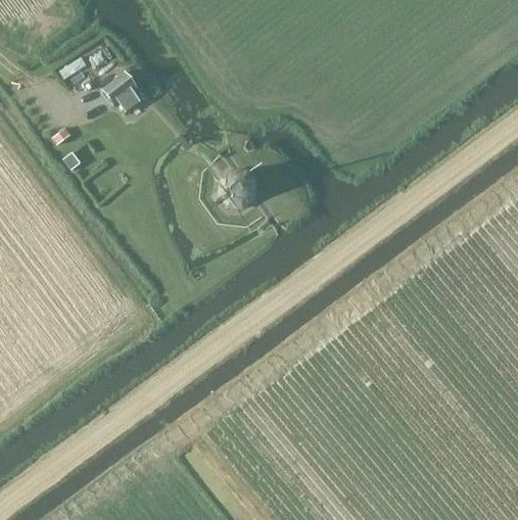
[(75,71),(96,59),(92,51),(71,62),(75,71)]
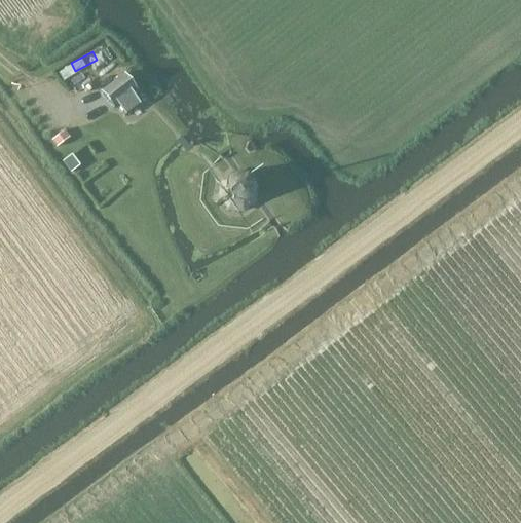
[(115,106),(120,103),(127,112),(142,101),(135,91),(140,87),(126,72),(103,89),(115,106)]
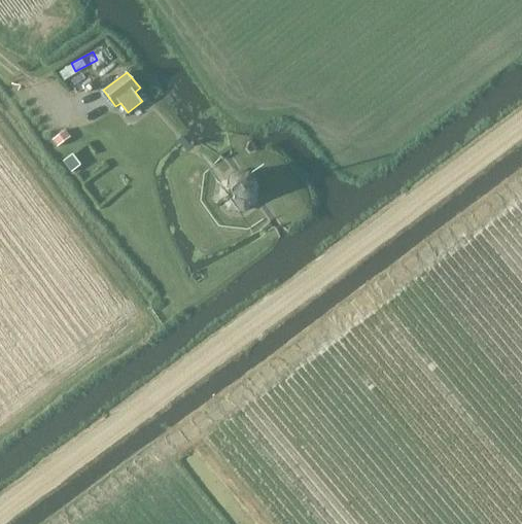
[(71,136),(67,129),(55,138),(60,144),(71,136)]
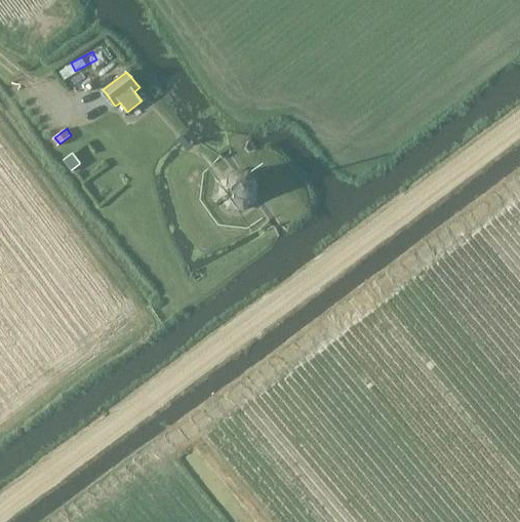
[(81,164),(73,154),(73,153),(65,159),(73,169),(81,164)]
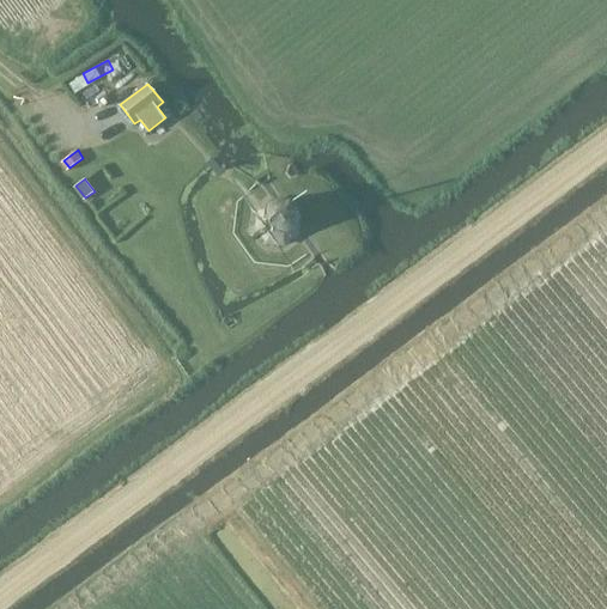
[(290,200),(277,200),(277,198),(272,198),(272,200),(266,205),(262,208),(261,207),(259,211),(260,212),(259,225),(258,225),(258,229),(259,229),(267,239),(271,242),(271,241),(284,242),(284,244),(287,243),(287,242),(298,235),(299,235),(301,231),(299,231),(303,217),(304,217),(303,213),(302,213),(293,202),(293,201),(290,200)]
